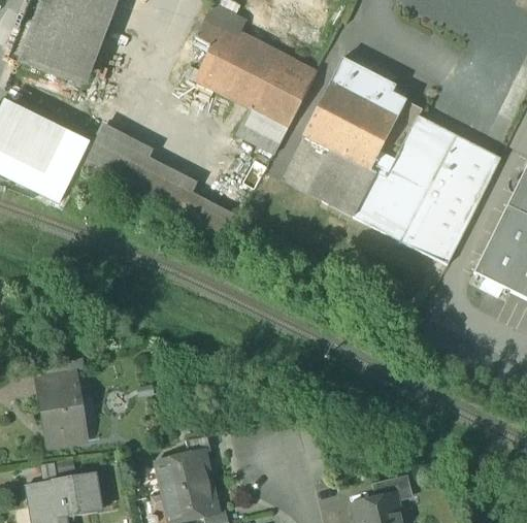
[(43,0),(21,61),(67,78),(96,0),(43,0)]
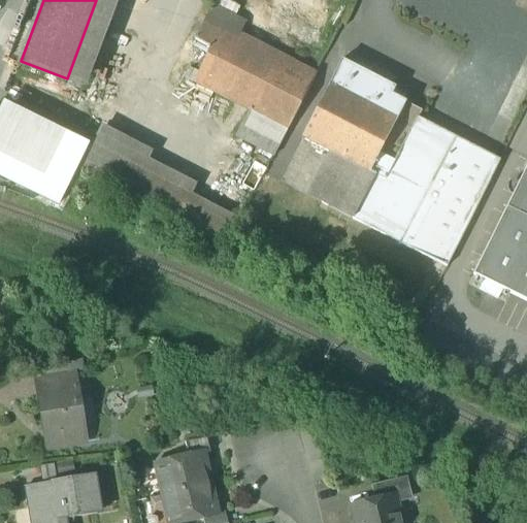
[(403,0),(482,36),(498,0),(403,0)]
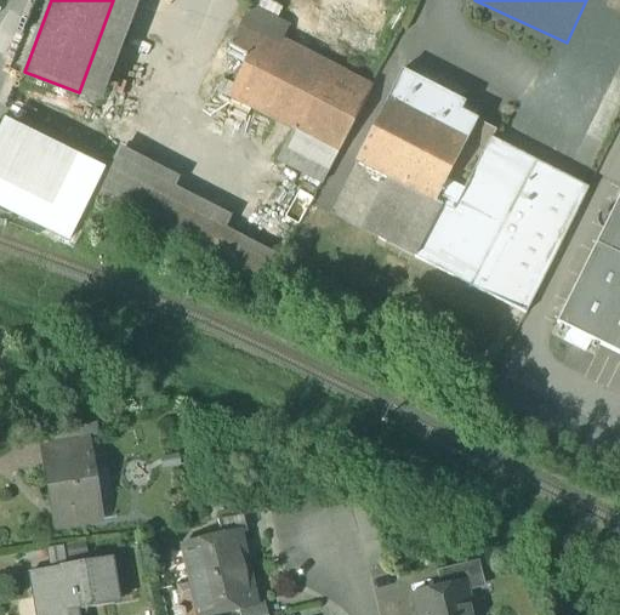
[(250,1),(229,43),(248,52),(259,30),(279,41),(290,21),(250,1)]
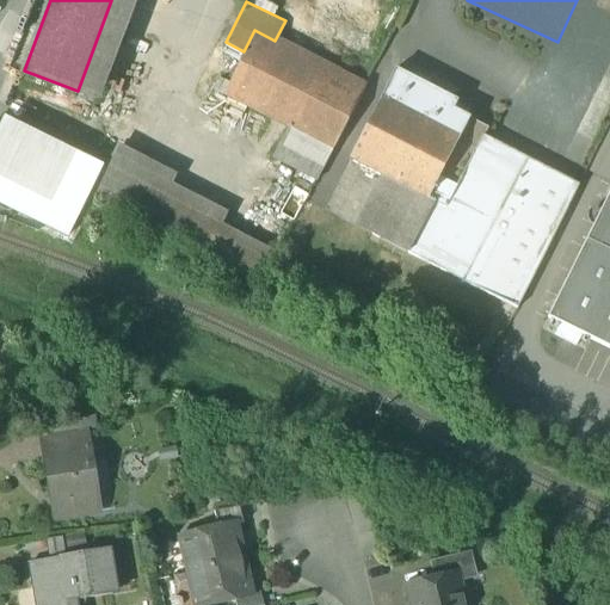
[(275,41),(254,30),(244,51),(233,74),(225,88),(225,91),(288,123),(332,146),(363,86),(275,41)]
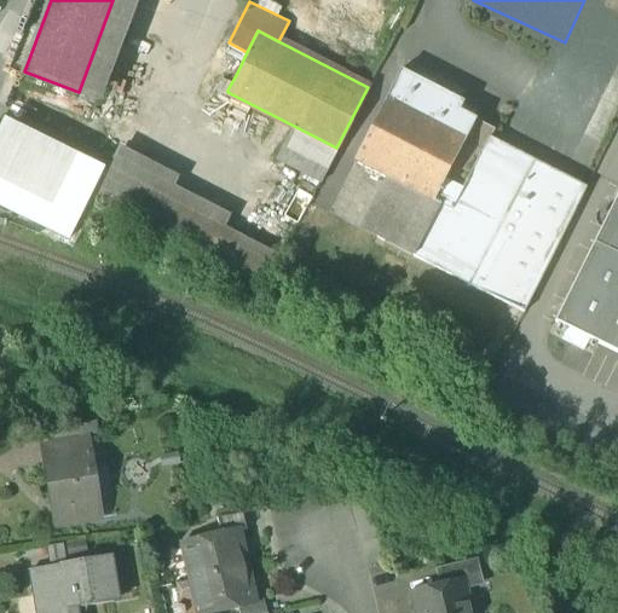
[(462,99),(402,68),(354,158),(403,184),(425,195),(423,197),(433,202),(434,200),(478,116),(474,114),(473,115),(458,108),(462,99)]
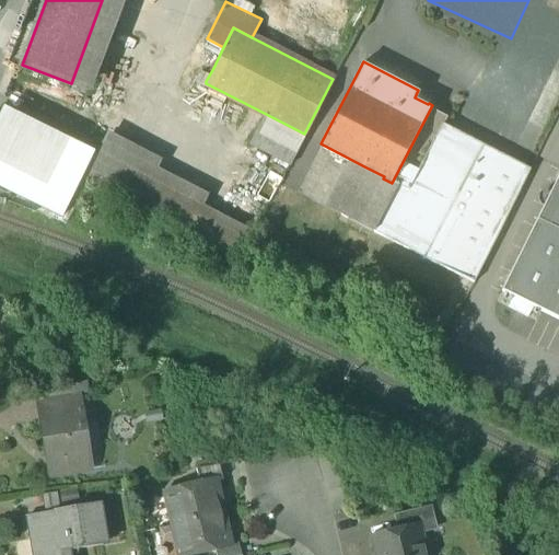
[(207,65),(200,78),(206,81),(213,68),(207,65)]
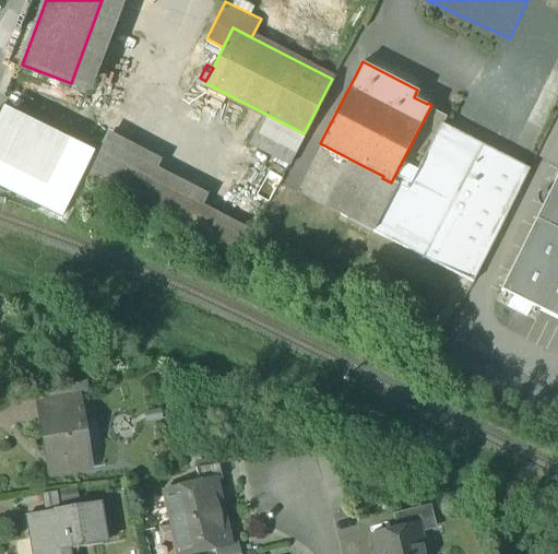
[(530,166),(442,121),(447,114),(431,105),(392,180),(398,183),(374,227),(408,245),(411,240),(434,251),(430,258),(474,279),(530,166)]
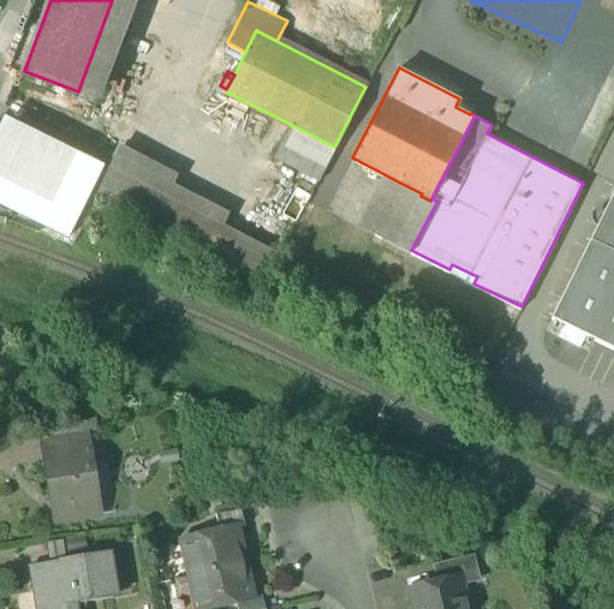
[(73,156),(1,120),(0,123),(0,167),(55,195),(73,156)]
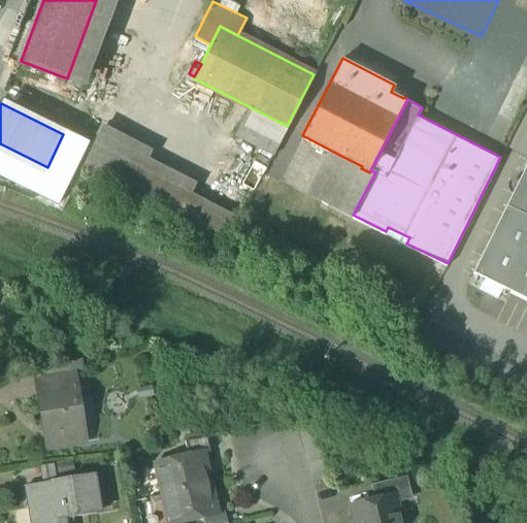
[(287,126),(249,106),(235,132),(273,152),(287,126)]
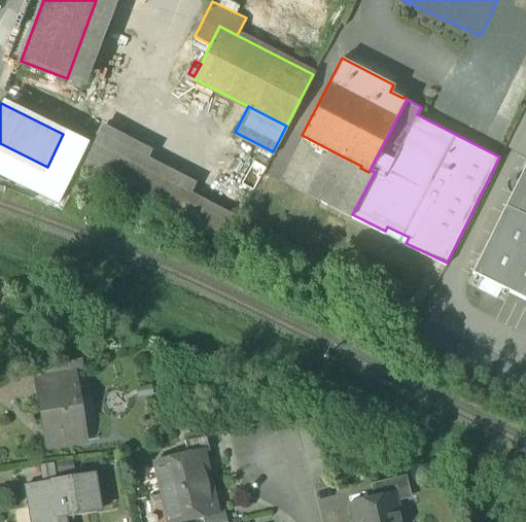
[(513,126),(500,119),(488,144),(500,149),(513,126)]
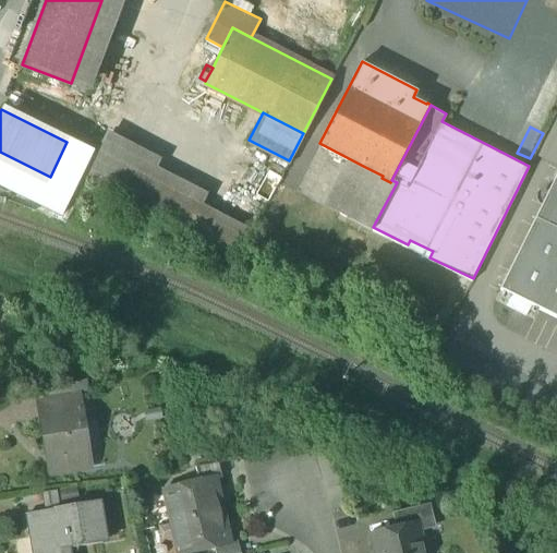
[(207,190),(108,139),(87,179),(239,255),(253,226),(202,200),(207,190)]
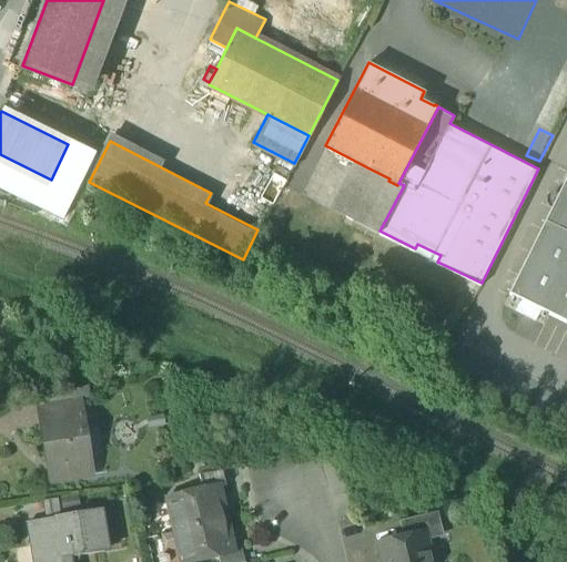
[(390,179),(370,169),(346,213),(380,231),(404,185),(398,183),(397,185),(388,181),(390,179)]
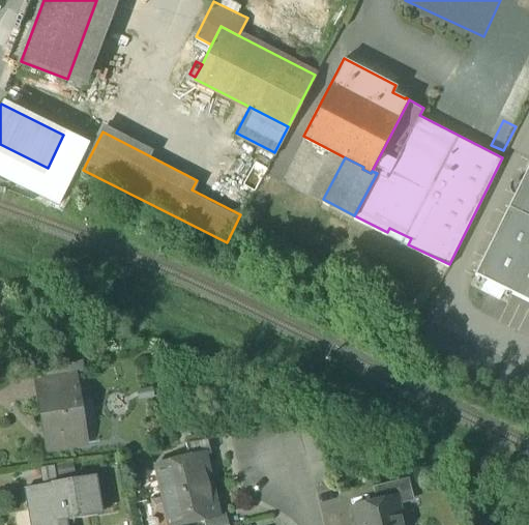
[(528,163),(475,272),(528,298),(528,163)]
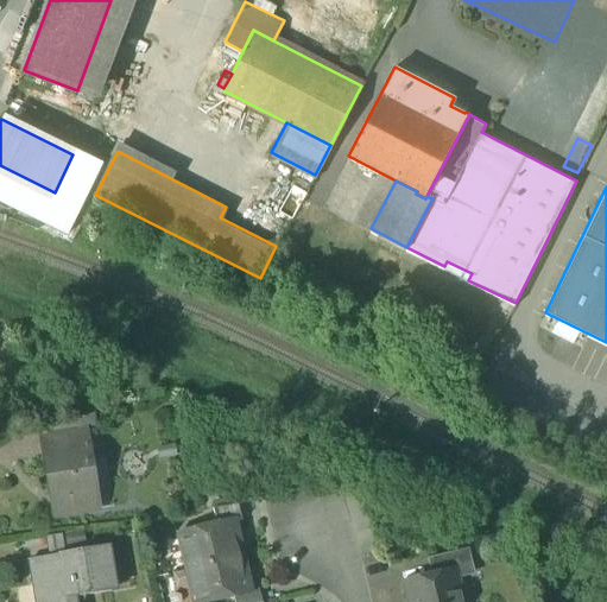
[(87,428),(42,435),(45,451),(50,450),(89,444),(87,428)]
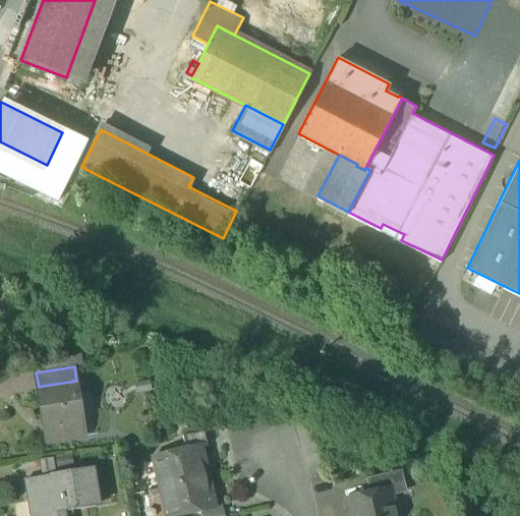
[(76,381),(43,386),(49,426),(83,420),(76,381)]
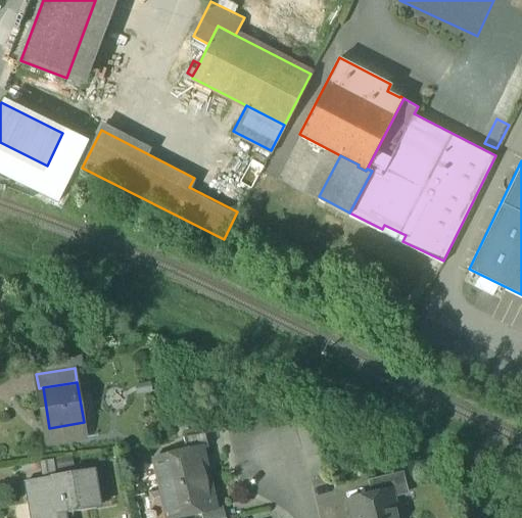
[(49,428),(45,429),(47,440),(85,434),(84,422),(49,428)]
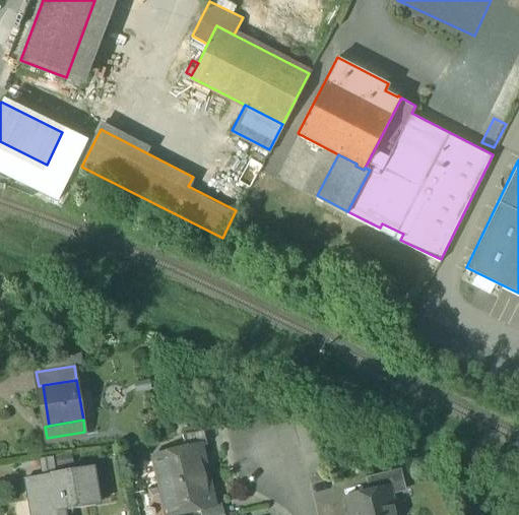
[(204,428),(183,432),(186,446),(200,443),(207,442),(204,428)]
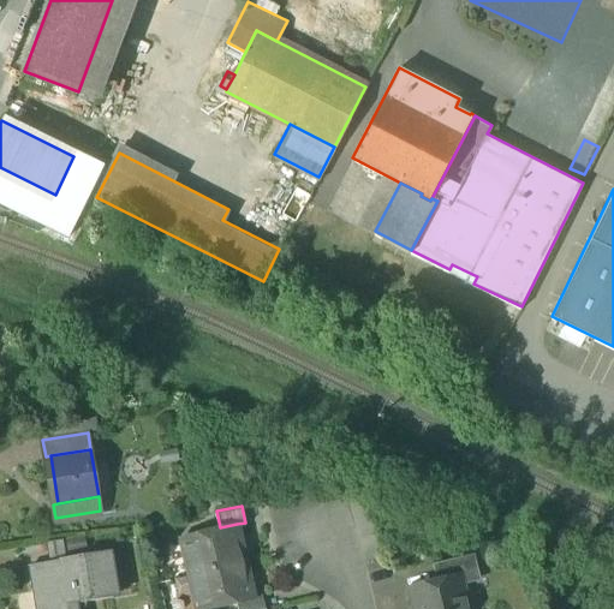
[(190,572),(246,559),(237,524),(220,527),(180,537),(190,572)]
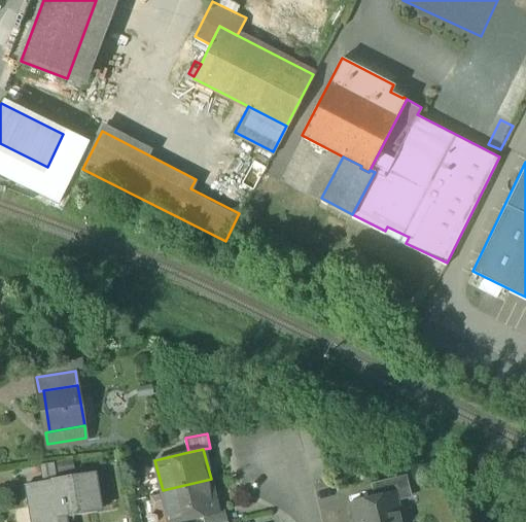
[(92,471),(51,477),(53,483),(44,484),(43,479),(26,482),(29,505),(32,503),(35,521),(59,521),(58,515),(98,509),(92,471)]
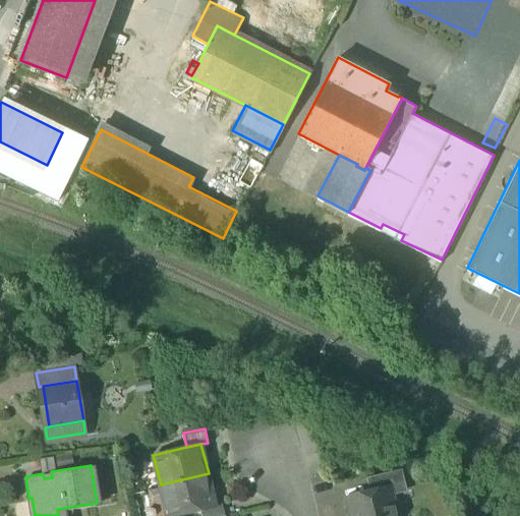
[(402,467),(366,475),(370,491),(390,486),(391,488),(406,484),(402,467)]
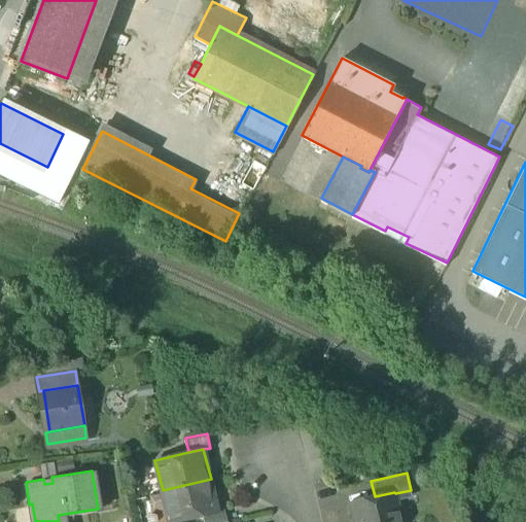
[(211,479),(163,490),(170,521),(203,513),(218,509),(211,479)]
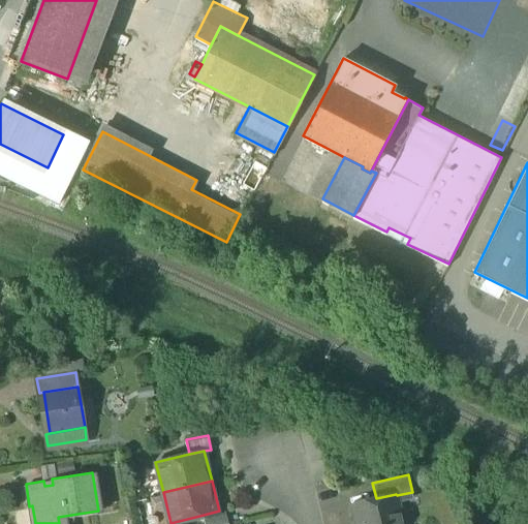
[(376,498),(352,504),(355,517),(362,515),(363,523),(403,523),(397,495),(396,494),(376,498)]
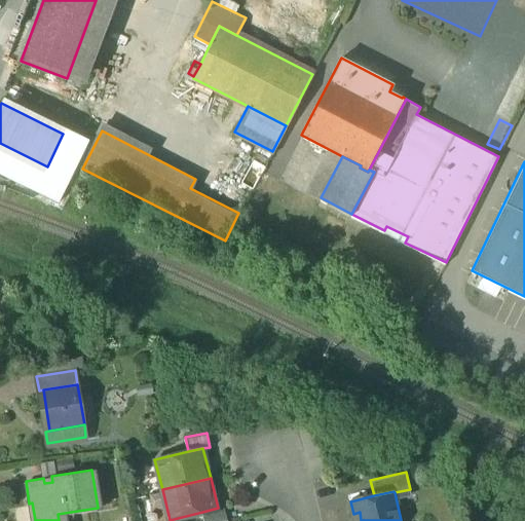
[(218,508),(202,512),(204,520),(216,520),(227,518),(228,518),(225,506),(218,508)]
